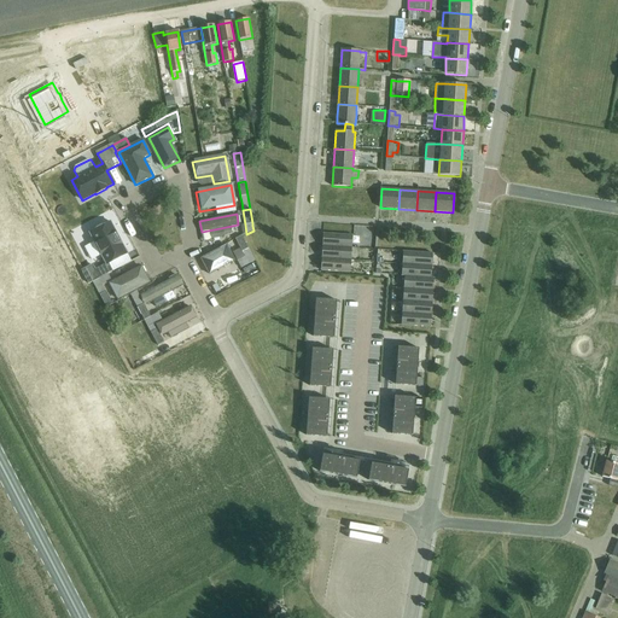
[(94,242),(85,248),(92,261),(101,255),(106,263),(94,270),(92,266),(86,269),(93,283),(99,279),(114,272),(109,263),(127,254),(110,222),(89,233),(94,242)]
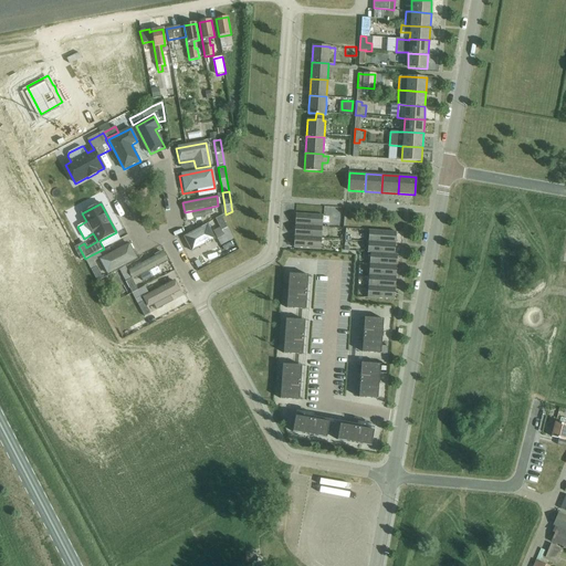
[(296,213),(295,224),(323,226),(323,215),(296,213)]
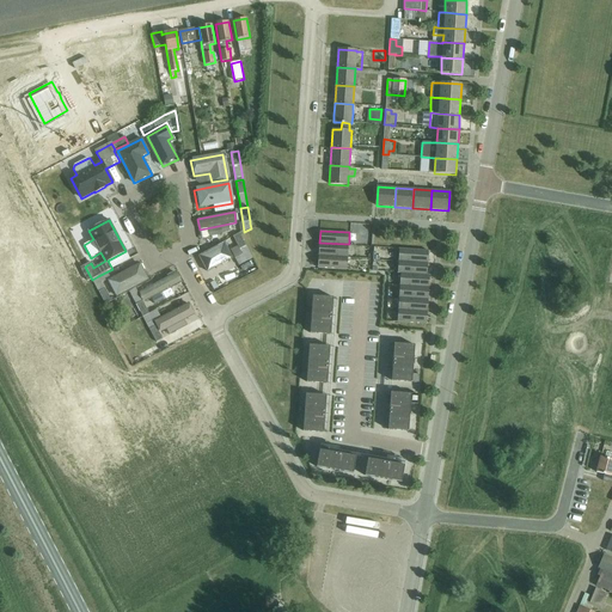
[(239,233),(233,237),(239,250),(242,255),(246,262),(252,258),(246,246),(239,233)]
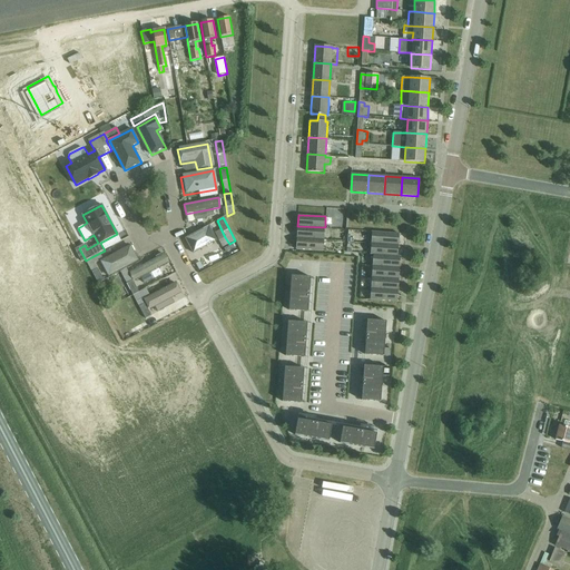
[(297,226),(296,237),(324,238),(325,227),(297,226)]
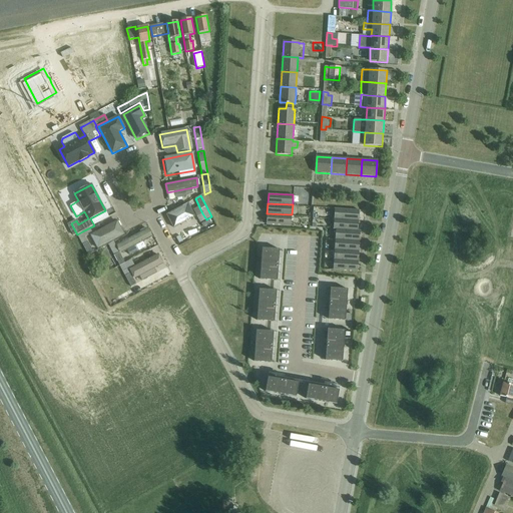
[(166,215),(173,228),(194,216),(188,204),(166,215)]
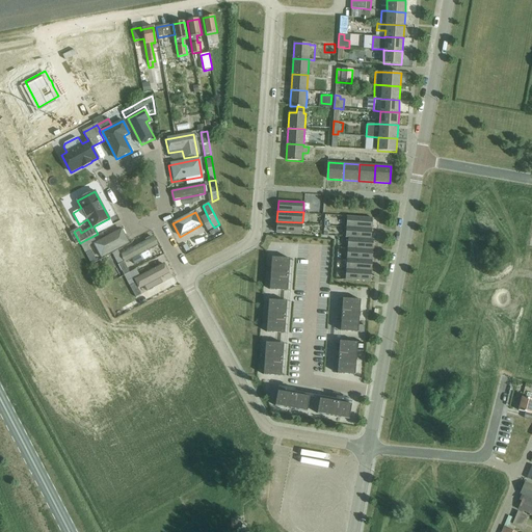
[(348,215),(347,227),(372,228),(373,217),(348,215)]
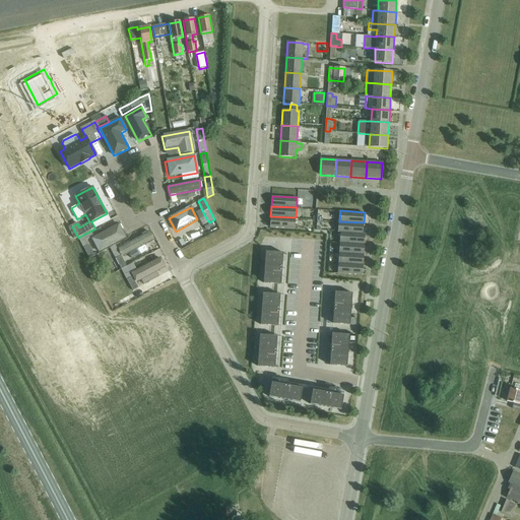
[(270,216),(270,228),(295,229),(296,217),(270,216)]
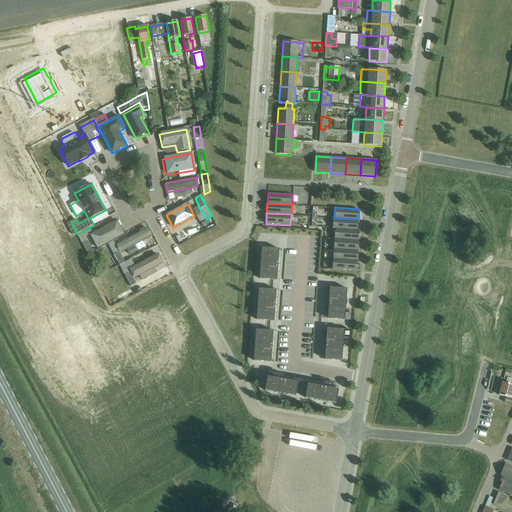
[(205,228),(215,223),(212,218),(202,224),(205,228)]
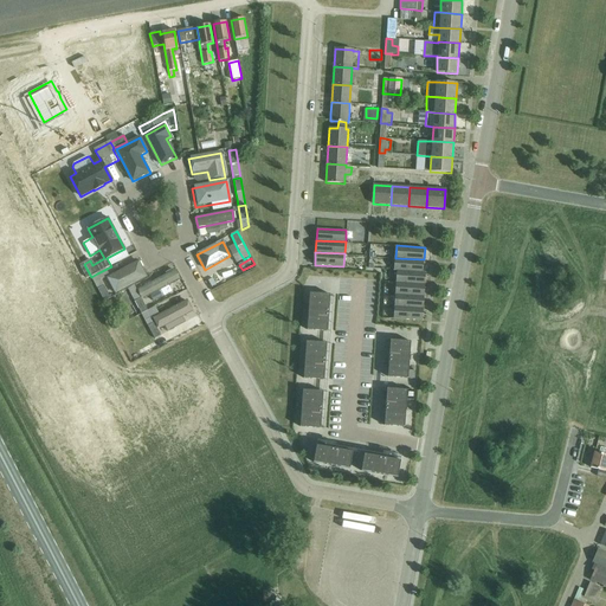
[(395,258),(395,270),(398,270),(424,271),(424,259),(395,258)]
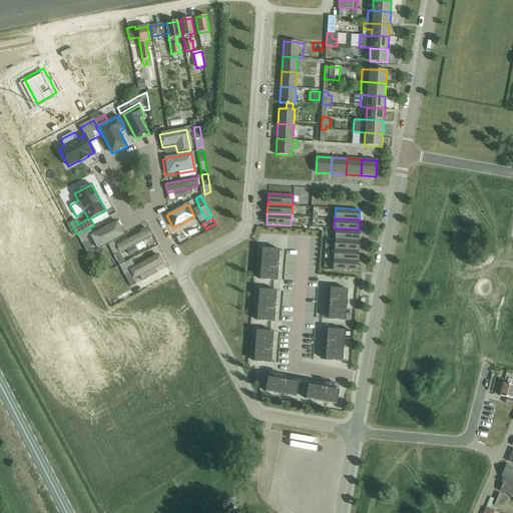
[(119,219),(89,235),(96,250),(127,234),(119,219)]
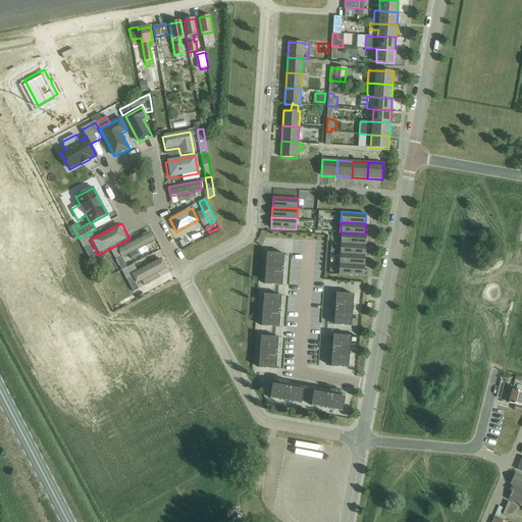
[(118,249),(122,257),(153,241),(149,232),(118,249)]
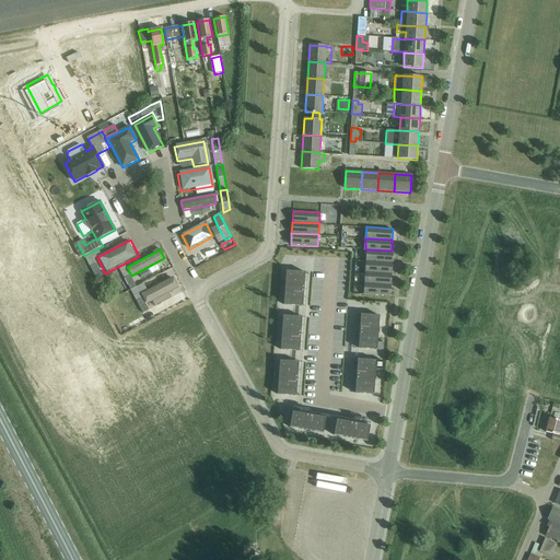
[(368,249),(366,260),(393,263),(394,251),(392,251),(368,249)]
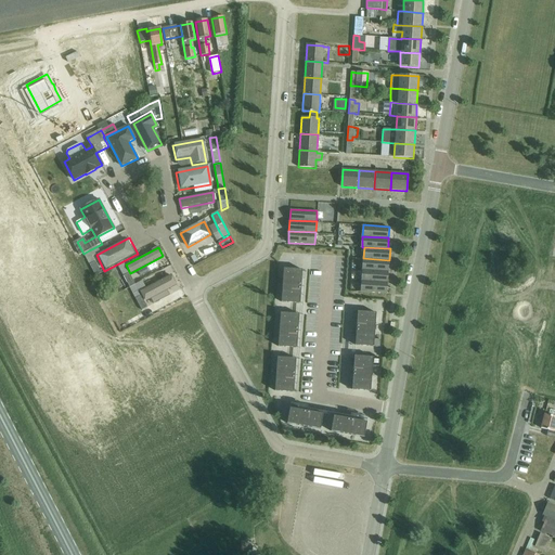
[(89,250),(84,254),(86,259),(89,265),(92,271),(95,276),(101,273),(95,261),(92,257),(89,250)]
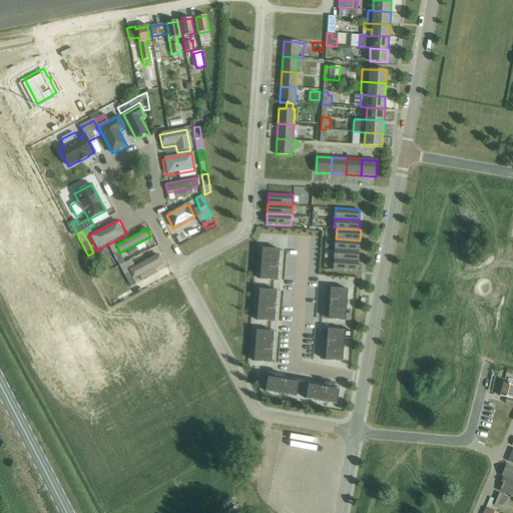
[(336,238),(336,249),(360,250),(360,240),(336,238)]
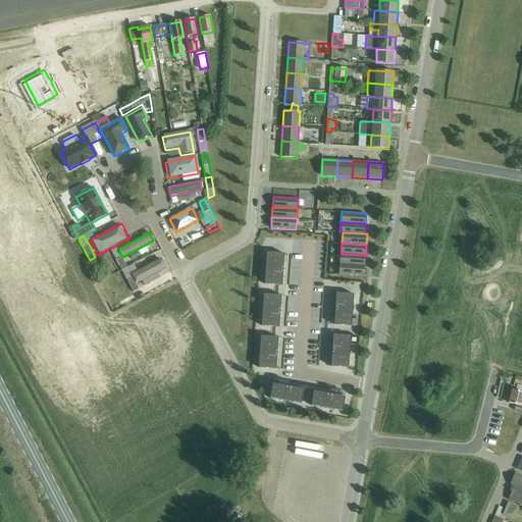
[(266,253),(264,284),(281,285),(284,254),(266,253)]
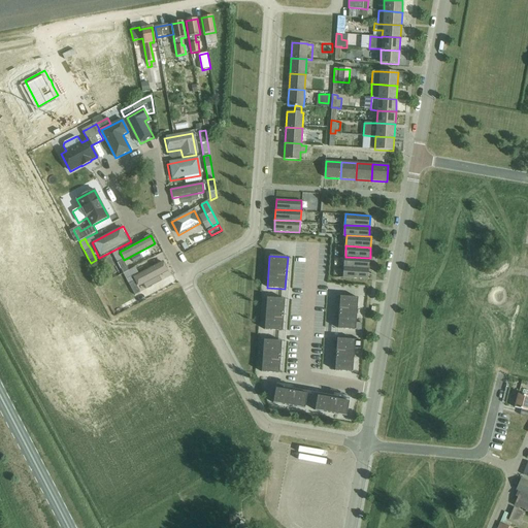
[(345,257),(344,266),(369,268),(370,258),(345,257)]
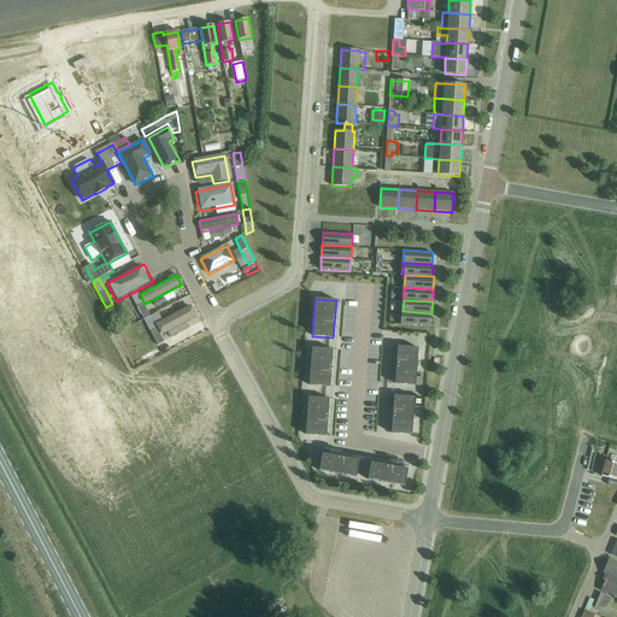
[(144,304),(137,307),(144,319),(151,316),(144,304)]
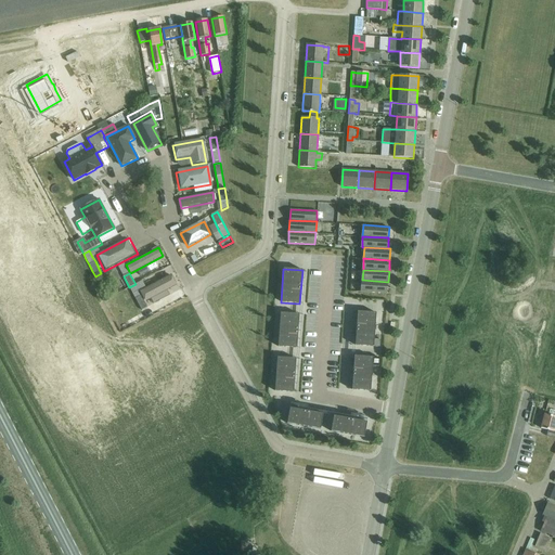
[(170,275),(140,291),(145,301),(176,286),(170,275)]
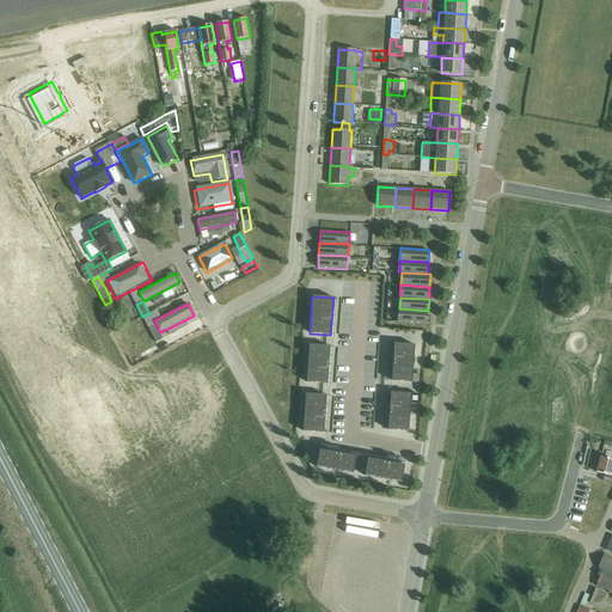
[(399,308),(398,322),(428,323),(428,311),(399,308)]
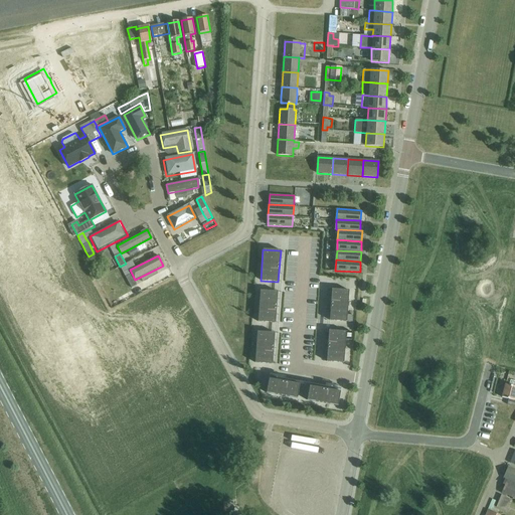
[(131,275),(126,278),(132,289),(137,286),(131,275)]
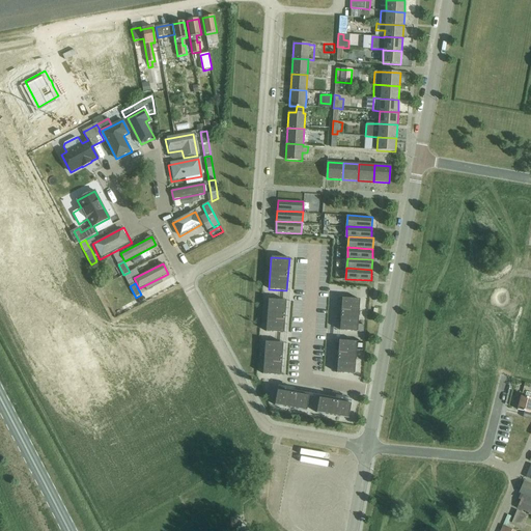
[(342,299),(339,331),(363,332),(364,325),(358,325),(360,300),(342,299)]
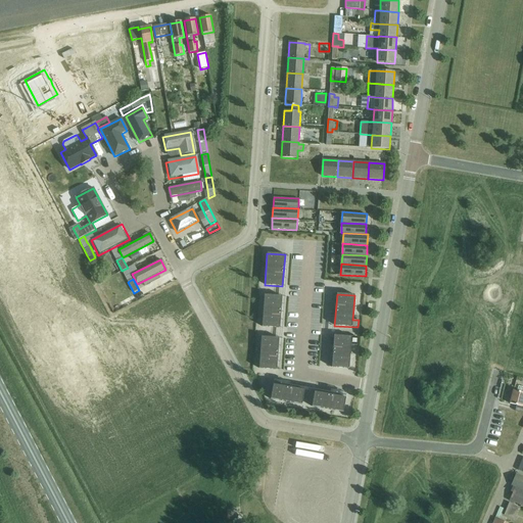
[(265,295),(262,327),(279,328),(282,296),(265,295)]
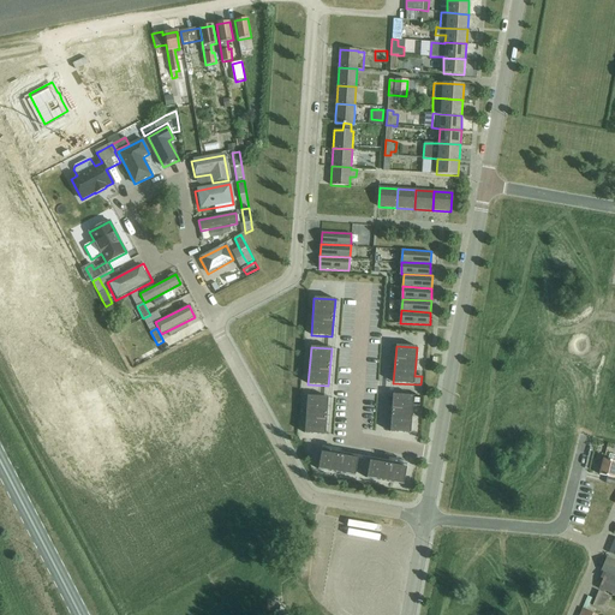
[(393,395),(389,433),(411,434),(412,405),(419,405),(421,396),(393,395)]
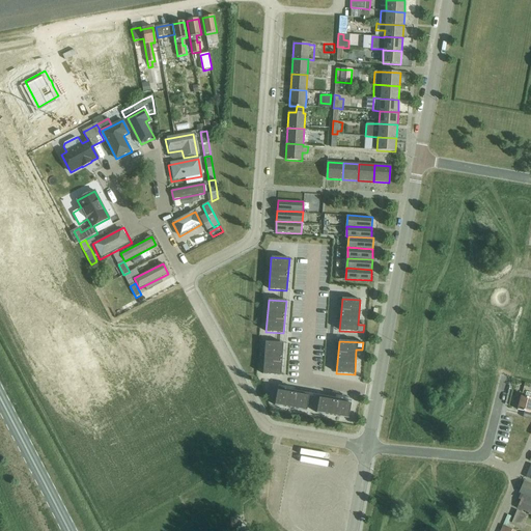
[(266,342),(262,374),(281,375),(283,343),(266,342)]
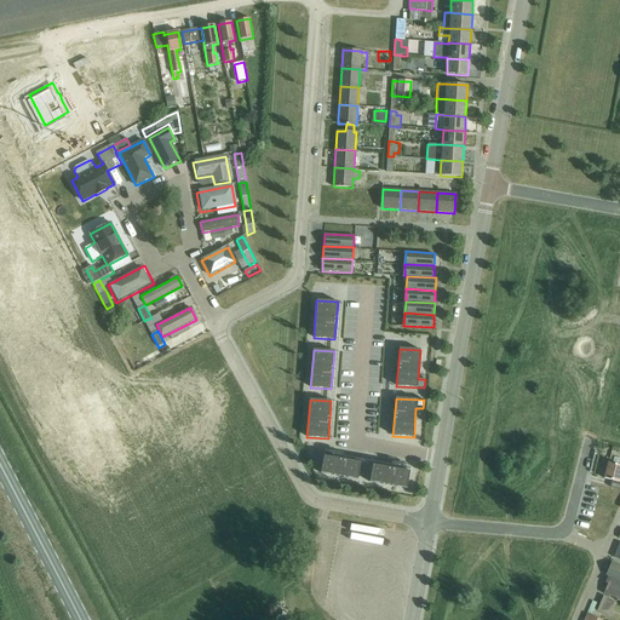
[(323,457),(321,474),(357,480),(361,463),(323,457)]
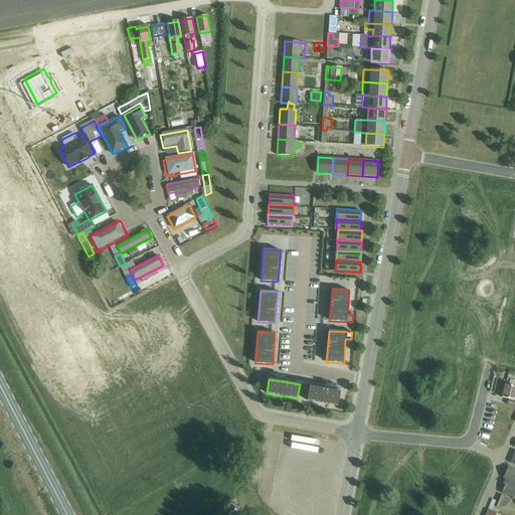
[(514,381),(511,381),(510,385),(505,384),(502,397),(509,399),(507,404),(514,406),(514,381)]
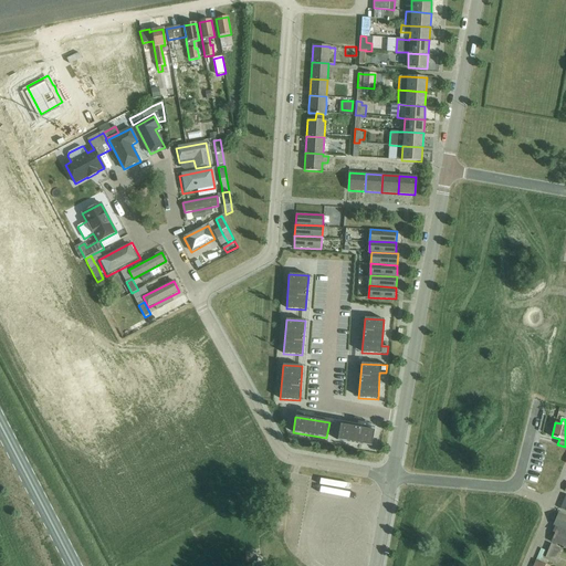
[(341,425),(337,440),(371,447),(374,431),(341,425)]
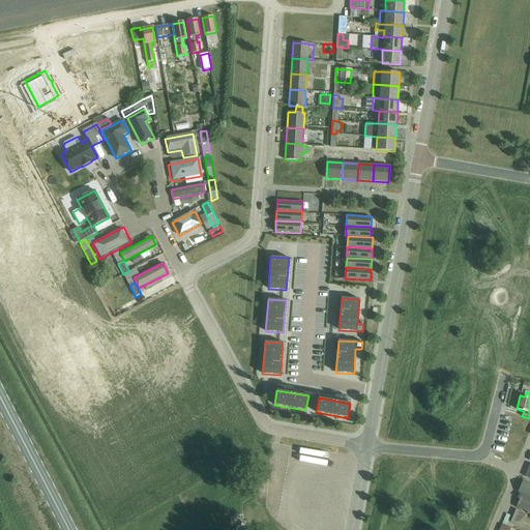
[(318,463),(319,458),(293,452),(292,459),(299,460),(297,469),(290,467),(289,471),(317,476),(319,463),(318,463)]
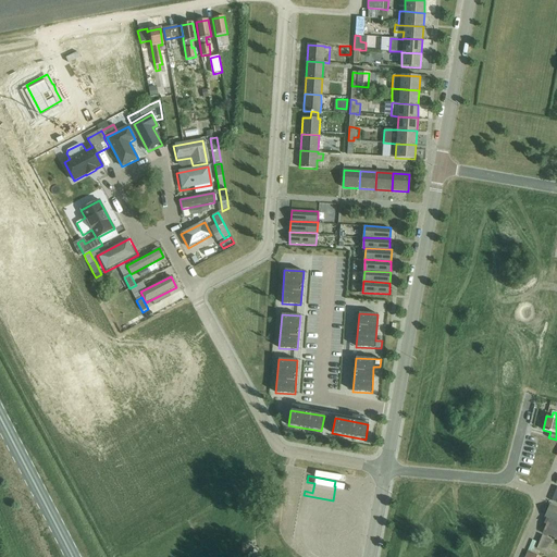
[(544,516),(556,520),(556,507),(549,504),(544,516)]
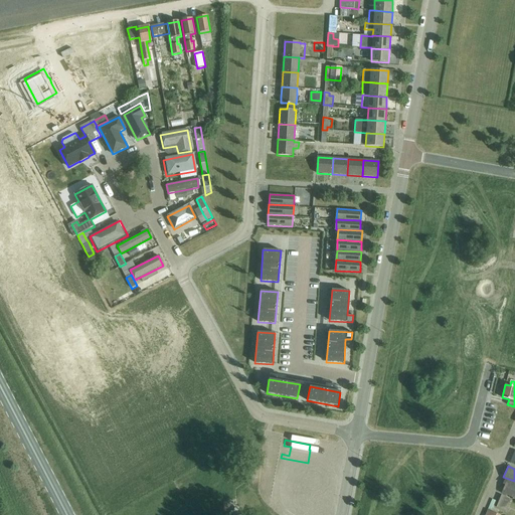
[(514,483),(507,480),(501,493),(502,494),(513,498),(514,499),(514,483)]
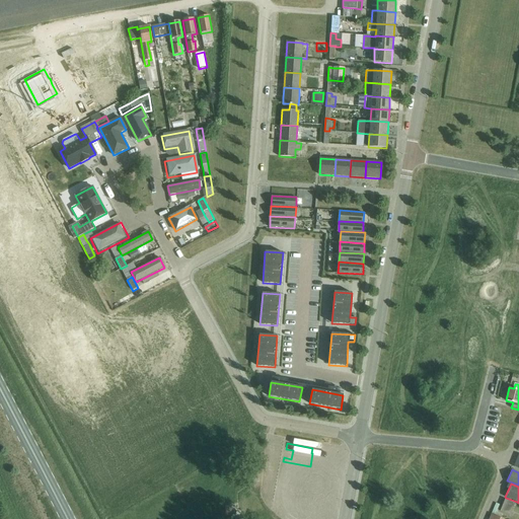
[(500,511),(510,516),(515,504),(505,499),(500,511)]
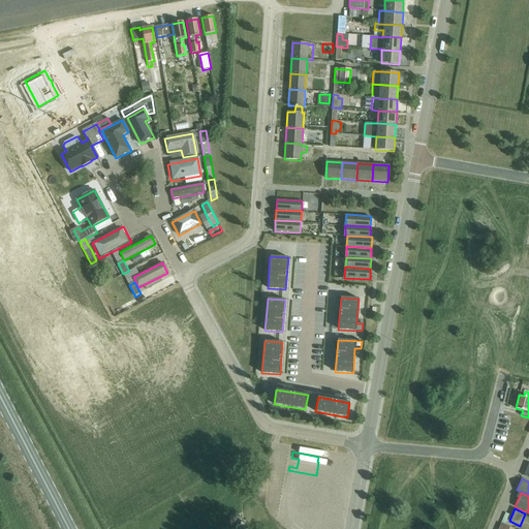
[(508,522),(512,512),(507,510),(503,520),(508,522)]
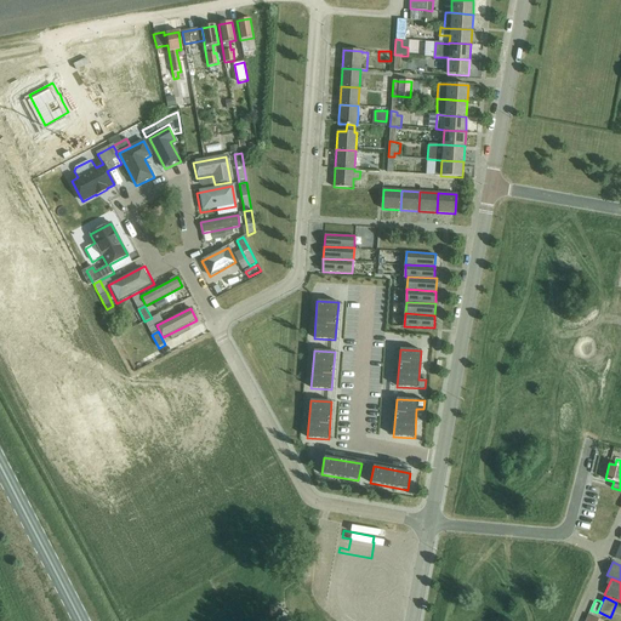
All buildings are outlined.
